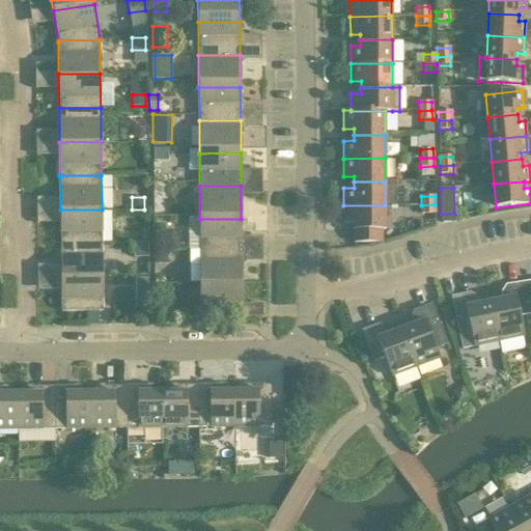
[(421,214),(435,214),(435,204),(421,205),(421,214)]
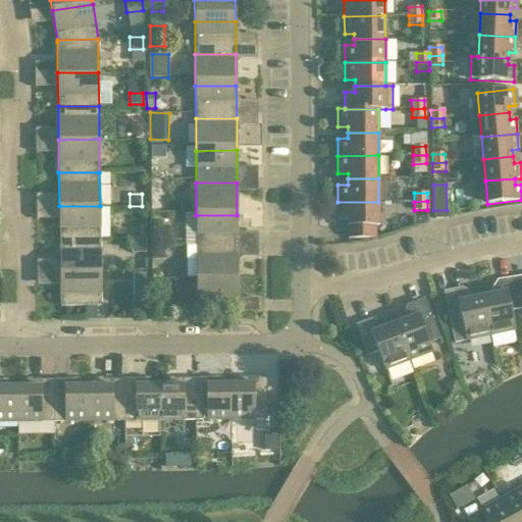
[(374,239),(374,226),(378,226),(378,202),(337,202),(337,219),(348,219),(348,239),(374,239)]
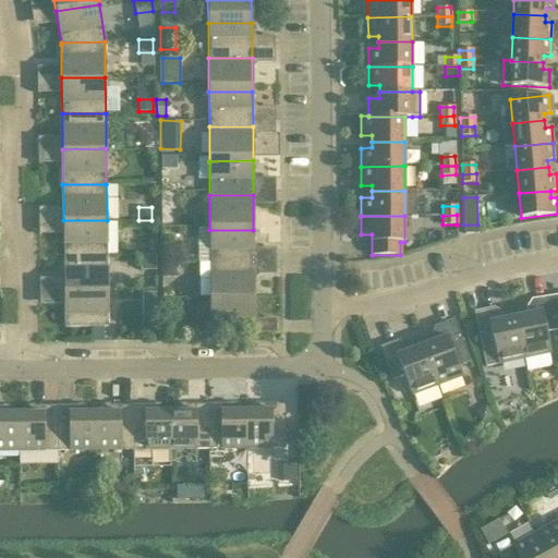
[(63,256),(107,255),(107,220),(63,220),(63,256)]
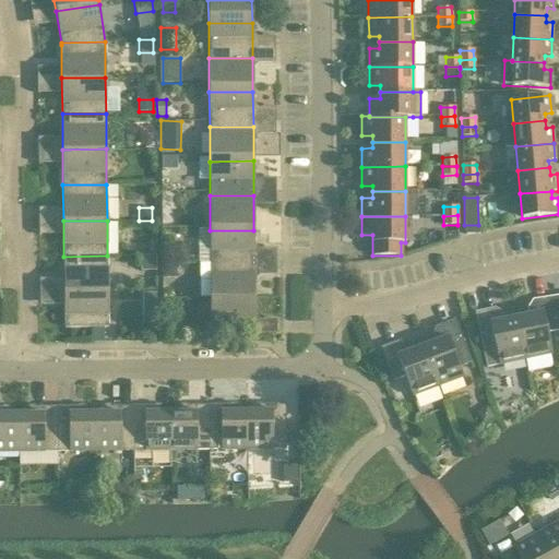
[(210,264),(253,264),(253,230),(210,230),(210,264)]
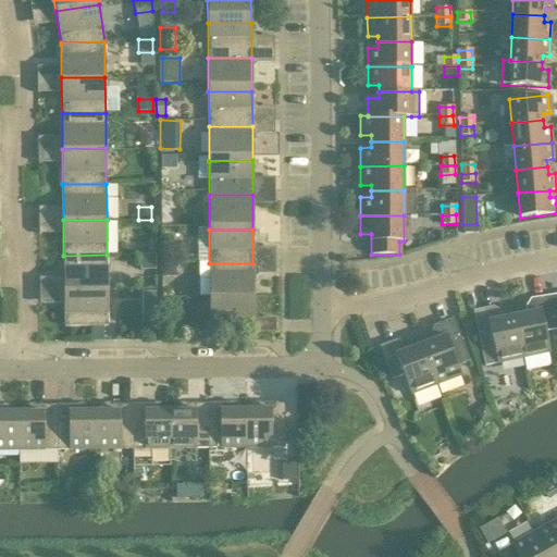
[(63,291),(107,291),(107,255),(63,256),(63,291)]
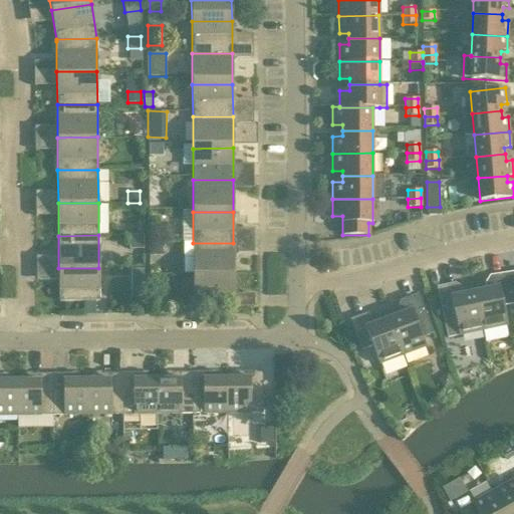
[(143,236),(129,236),(130,249),(143,249),(143,236)]
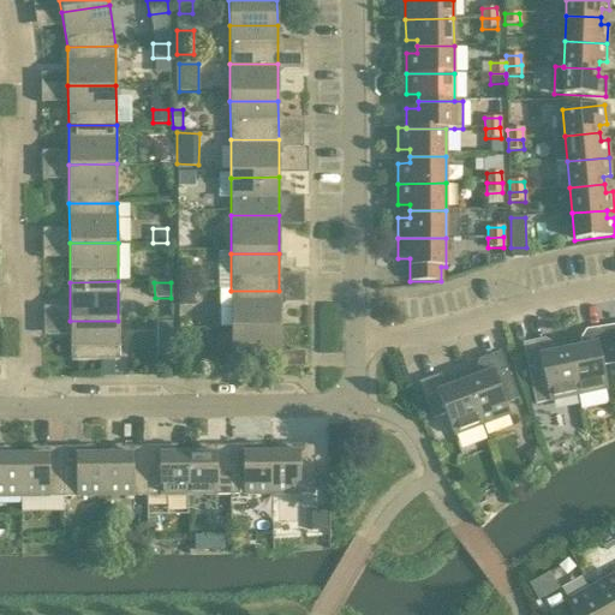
[(178,304),(193,304),(193,290),(178,290),(178,304)]
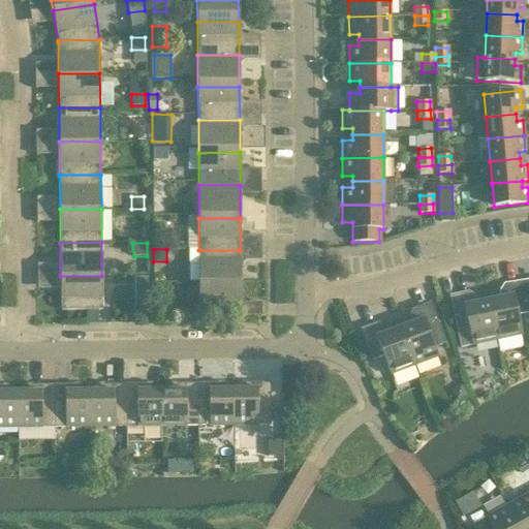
[(199,283),(241,283),(240,250),(198,250),(199,283)]
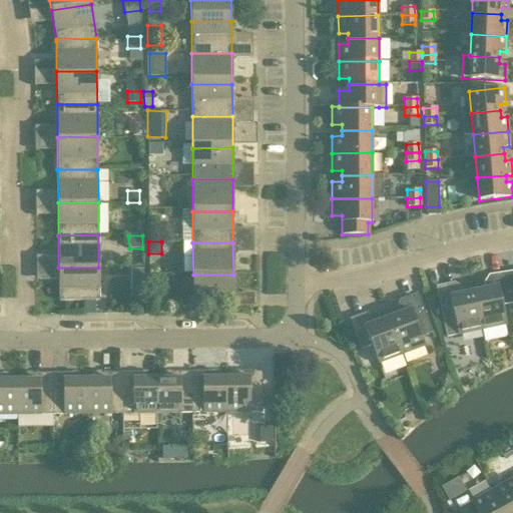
[(98,268),(58,268),(59,302),(83,302),(95,301),(99,301),(98,268)]
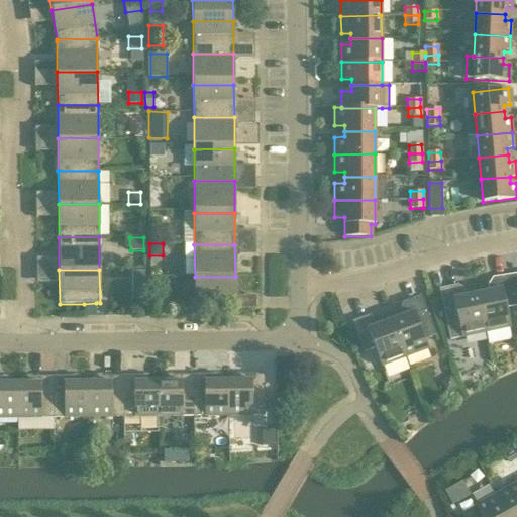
[(143,270),(131,270),(131,285),(144,285),(143,270)]
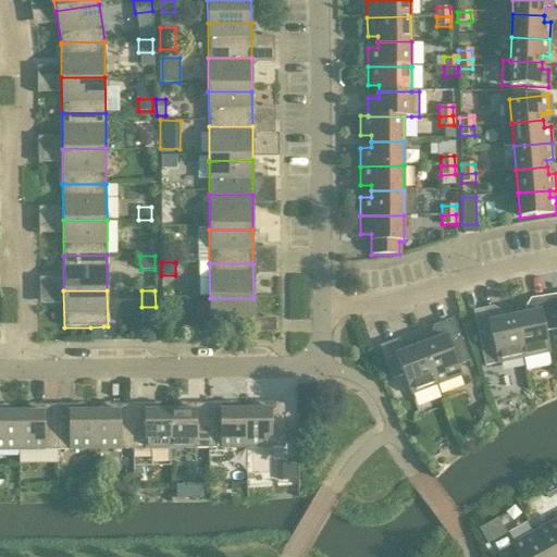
[(515,317),(523,359),(549,353),(545,332),(556,331),(551,296),(530,299),(533,313),(515,317)]
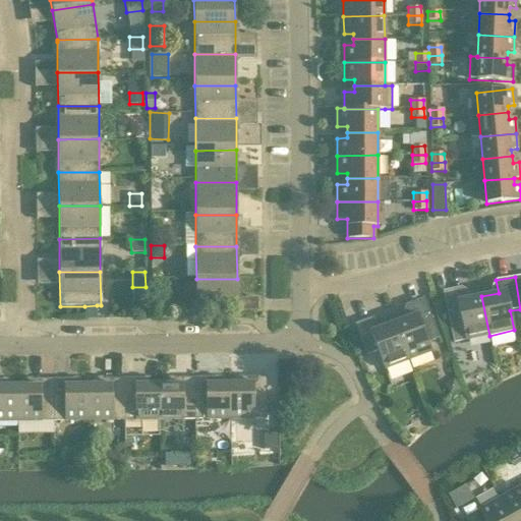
[(237,279),(196,279),(196,311),(237,311),(237,279)]
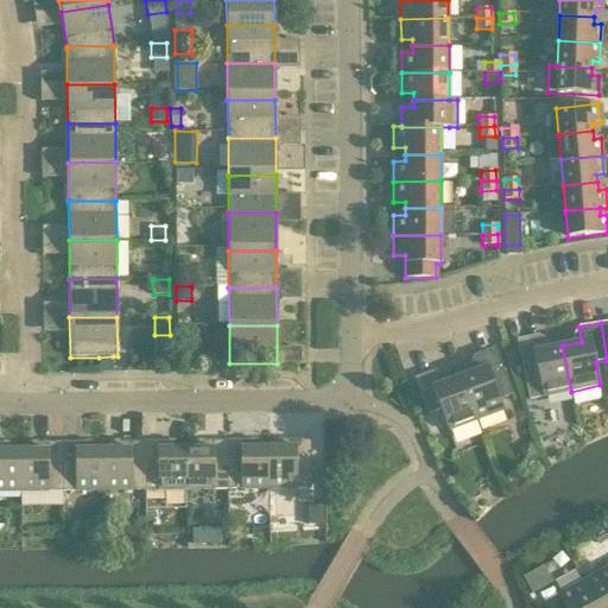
[(529,400),(543,398),(571,392),(562,346),(540,350),(538,335),(515,340),(524,378),(529,400)]
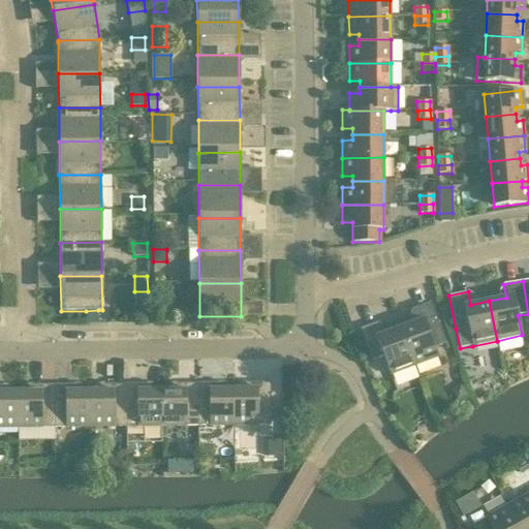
[(445,343),(441,335),(430,303),(411,310),(416,322),(400,329),(413,366),(437,358),(434,348),(445,343)]
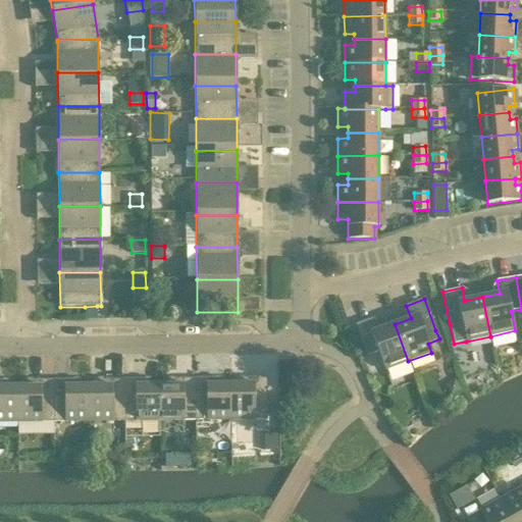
[(97,306),(85,307),(85,319),(97,319),(97,306)]
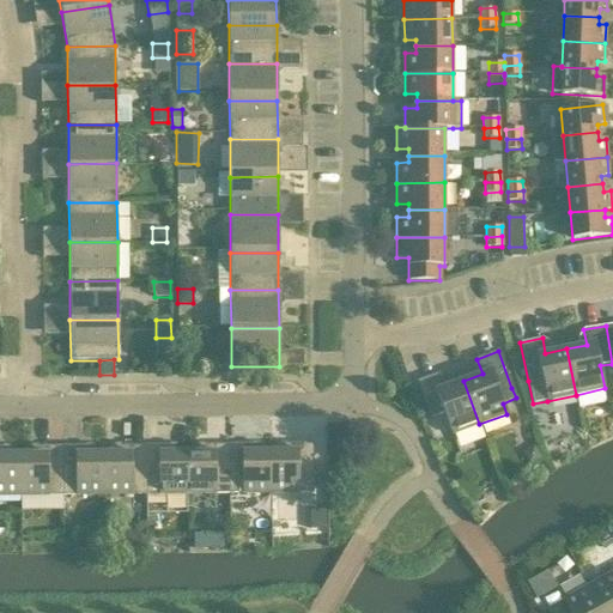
[(479,424),(463,381),(443,388),(438,374),(417,381),(430,418),(443,413),(451,435),(479,424)]
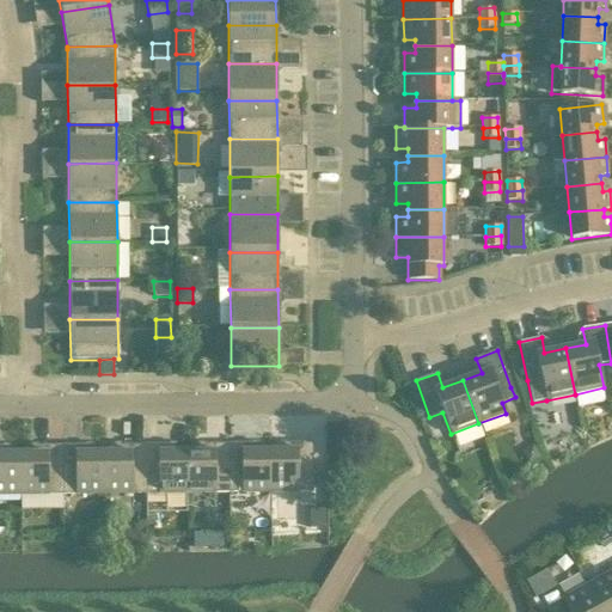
[(527,463),(539,456),(532,442),(520,451),(527,463)]
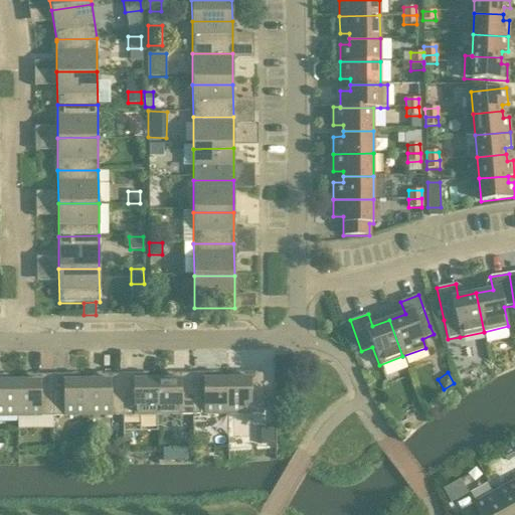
[(191,374),(192,415),(227,414),(226,379),(218,379),(211,373),(191,374)]
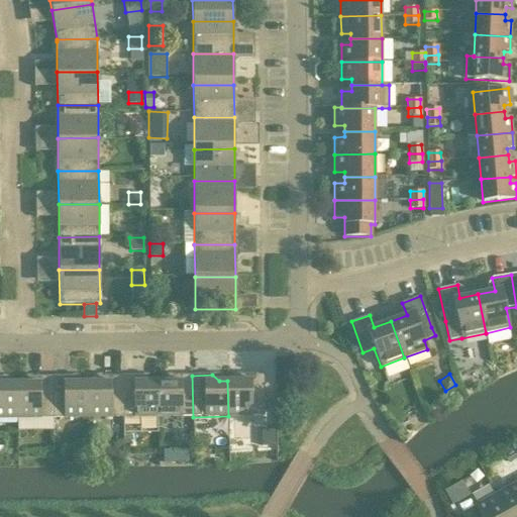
[(236,381),(227,381),(228,416),(275,416),(275,375),(242,375),(236,381)]
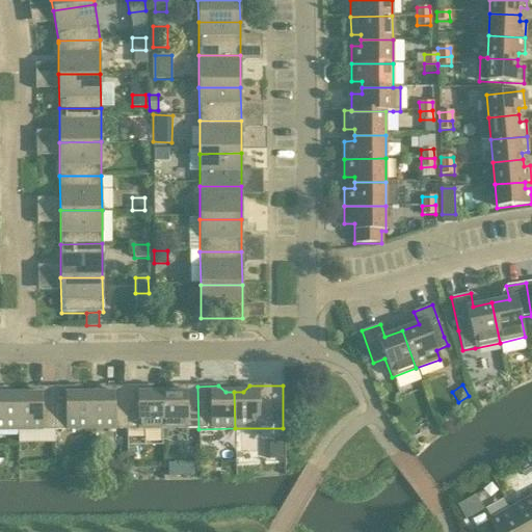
[(89,394),(89,430),(126,429),(126,387),(105,387),(99,394),(89,394)]
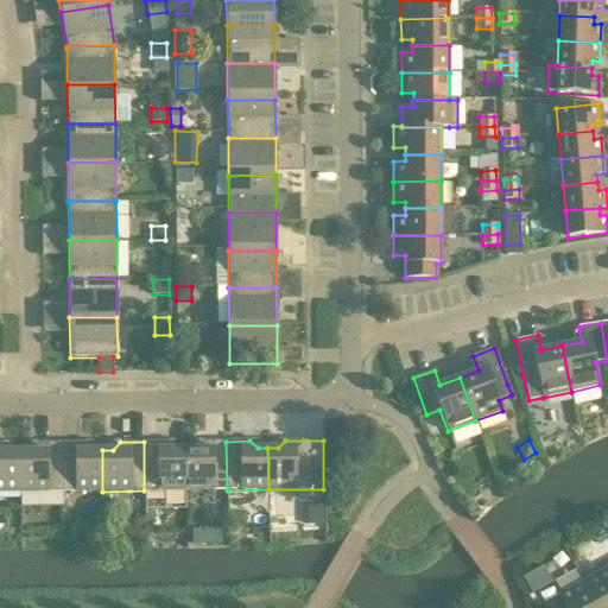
[(144,442),(144,491),(185,491),(185,449),(175,449),(168,442),(144,442)]
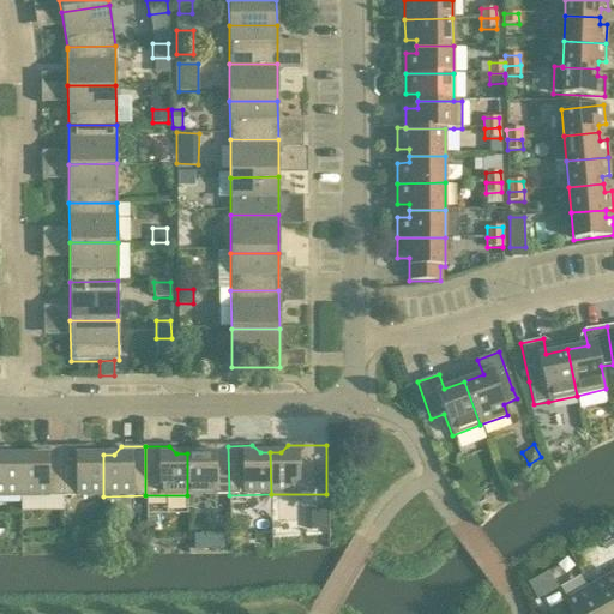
[(187,453),(187,495),(229,495),(228,446),(204,446),(198,453),(187,453)]
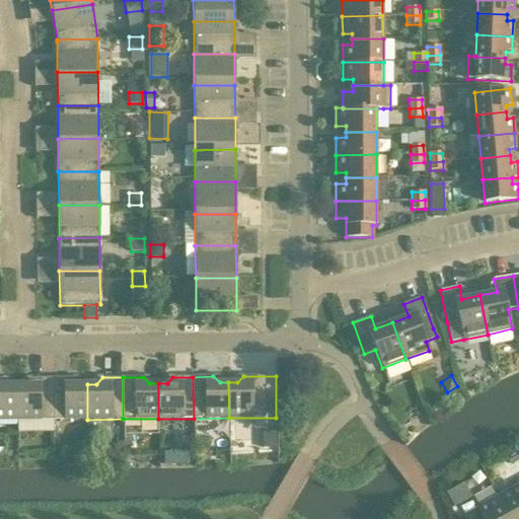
[(2,378),(0,378),(0,420),(17,421),(17,384),(8,384),(2,378)]
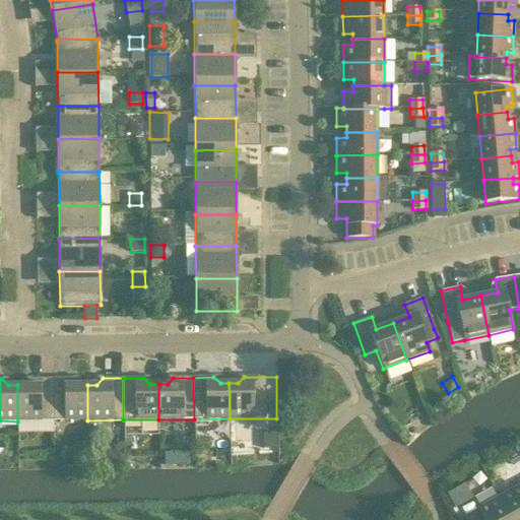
[(17,385),(17,421),(53,420),(52,379),(31,379),(25,385),(17,385)]
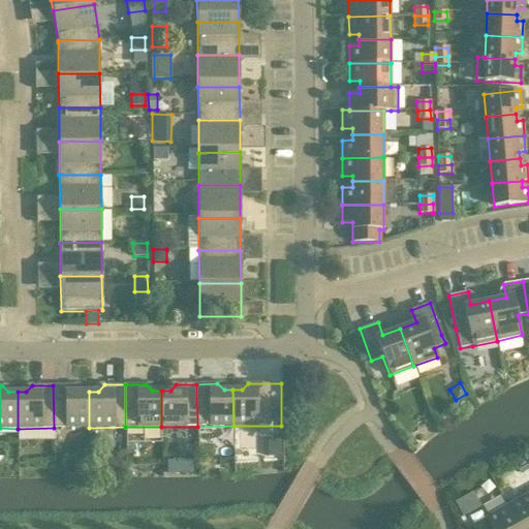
[(53,385),(54,428),(89,428),(89,392),(80,392),(73,385),(53,385)]
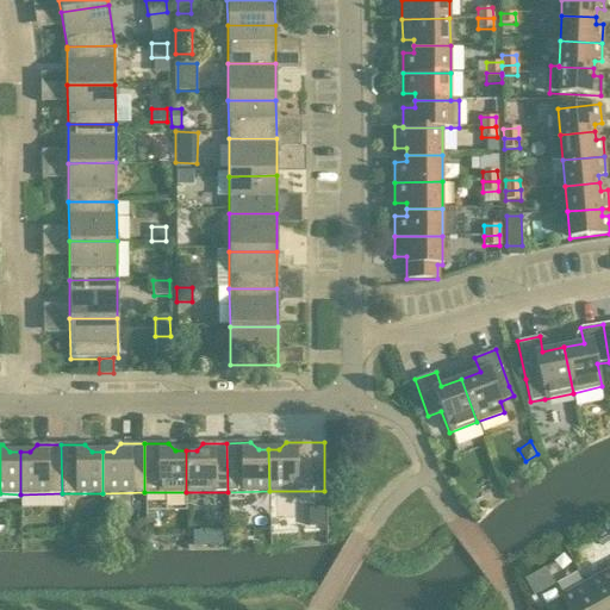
[(192,533),(193,546),(205,546),(205,533),(192,533)]
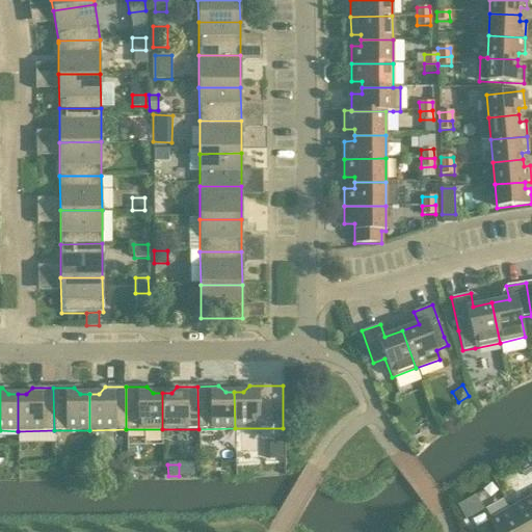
[(467,517),(484,507),(476,494),(458,504),(467,517)]
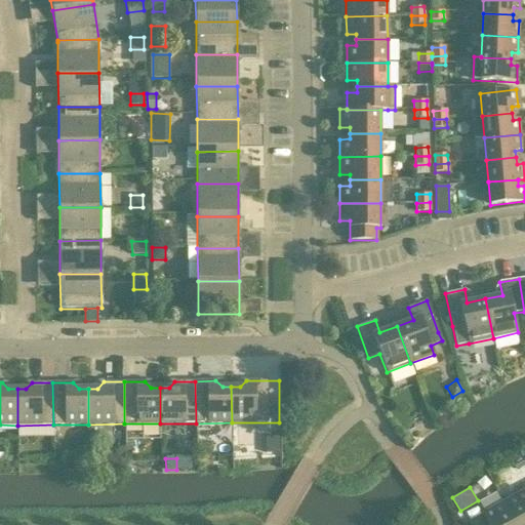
[(524,524),(524,490),(502,502),(515,524),(524,524)]
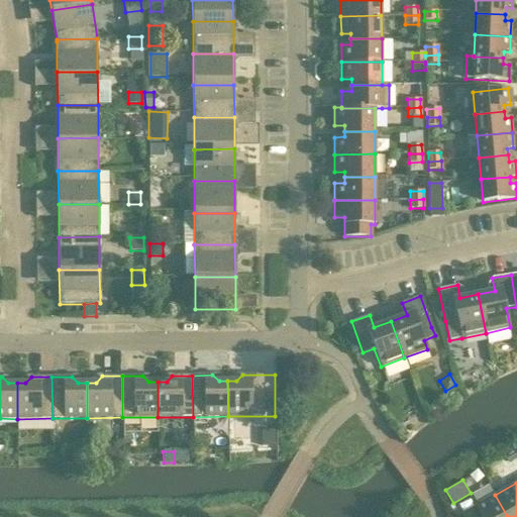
[(463,512),(466,516),(507,516),(495,495),(463,512)]
